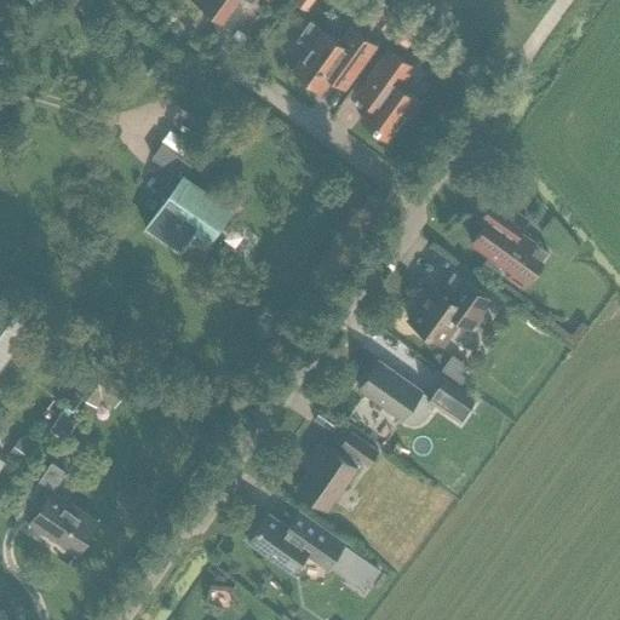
[(195,0),(223,21),(236,0),(195,0)]
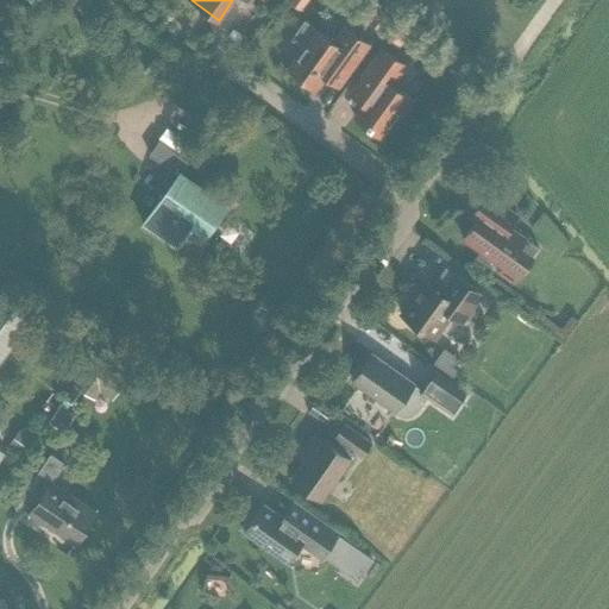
[(365,20),(380,31),(389,18),(375,7),(365,20)]
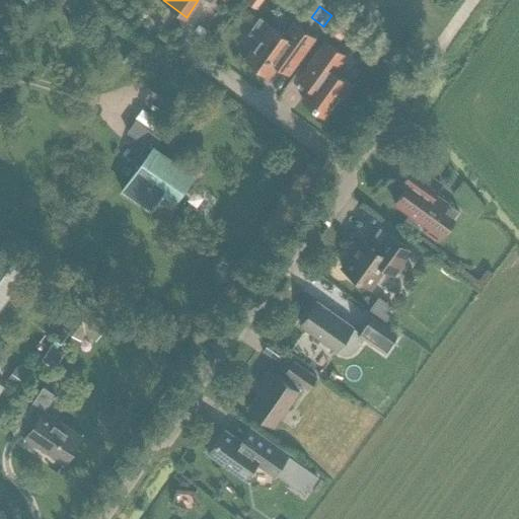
[(245,59),(269,76),(276,67),(288,76),(315,39),(294,23),(284,36),(267,24),(256,39),(260,41),(245,59)]
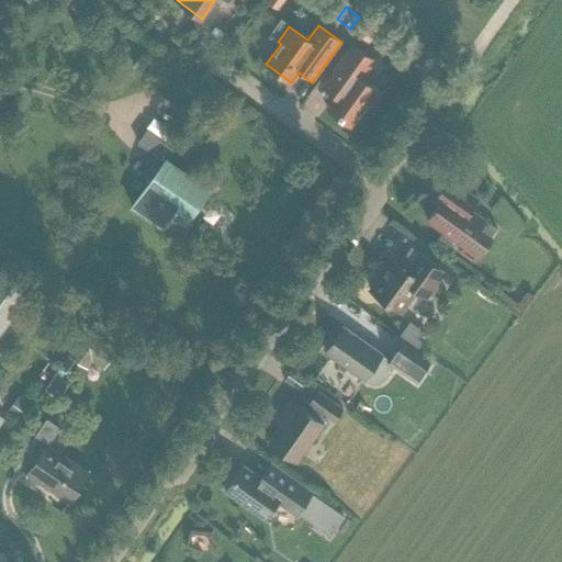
[(368,107),(370,109),(382,93),(363,79),(375,62),(352,45),(322,87),(335,97),(327,109),(352,127),(368,107)]
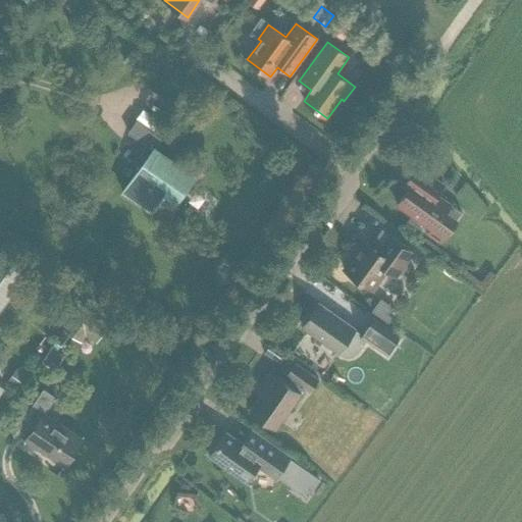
[(164,196),(175,204),(195,177),(156,149),(161,141),(137,123),(127,136),(152,153),(122,195),(151,215),(164,196)]
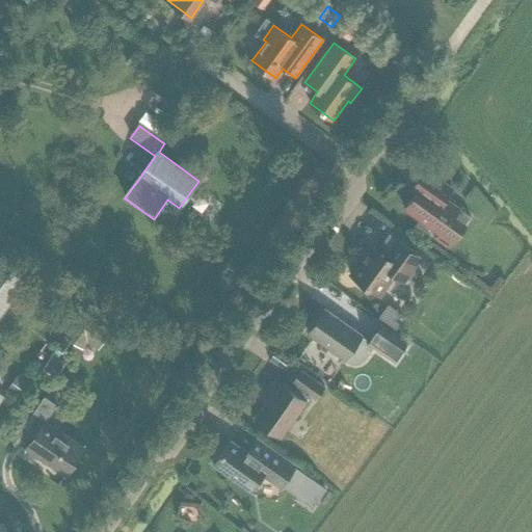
[(451,243),(466,223),(455,215),(459,209),(446,198),(453,189),(426,169),(415,185),(420,189),(404,210),(419,220),(426,225),(451,243)]
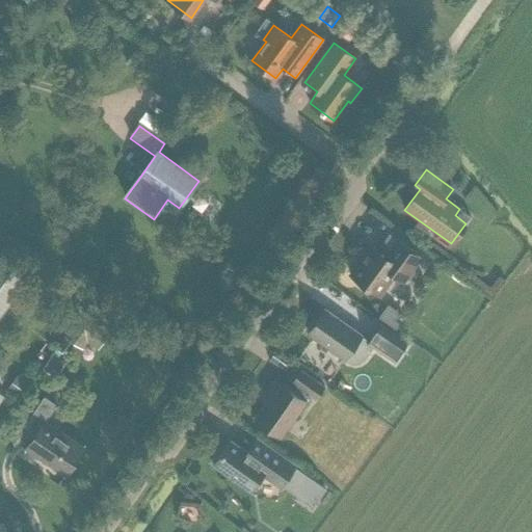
[(426,225),(419,220),(408,235),(416,240),(426,225)]
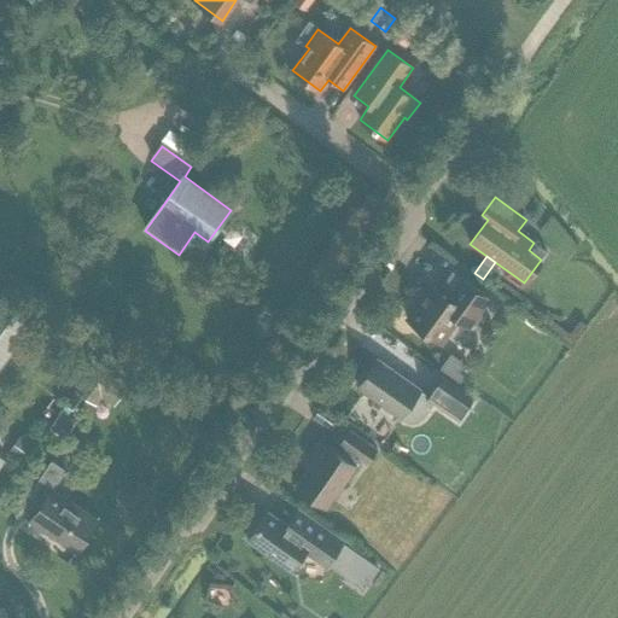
[(456,322),(467,330),(489,299),(459,278),(447,296),(432,285),(407,320),(441,344),(456,322)]
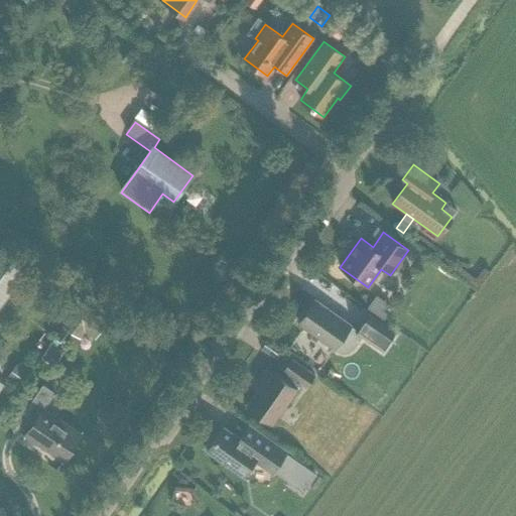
[(0,287),(12,269),(0,260),(0,287)]
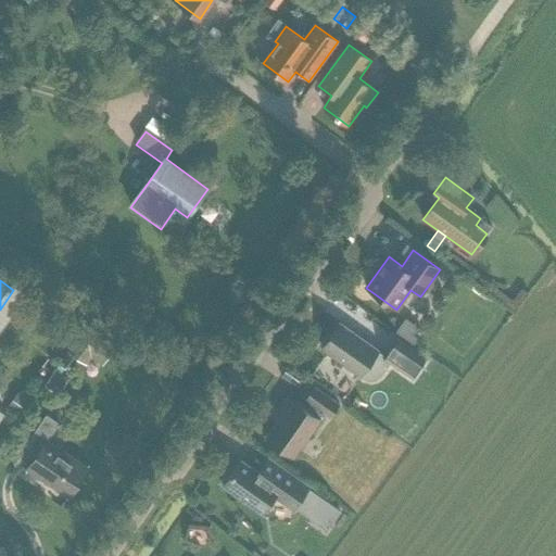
[(377,379),(379,378),(390,363),(413,378),(426,359),(397,339),(386,356),(340,324),(321,349),(361,377),(364,378),(367,379),(370,380),(374,380),(377,379)]
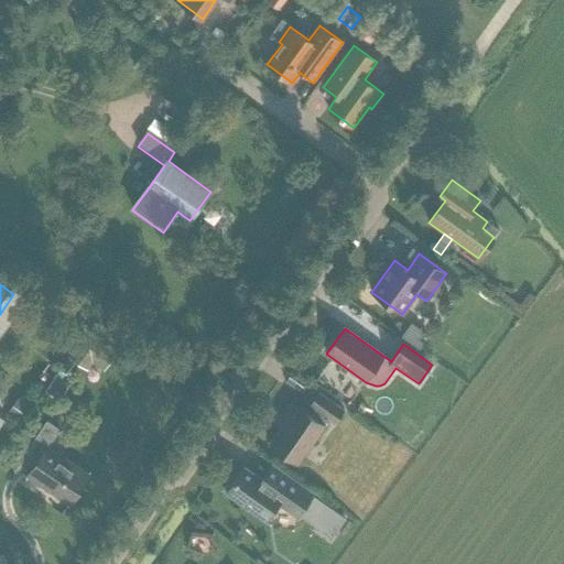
[(91,365),(102,372),(117,353),(86,332),(66,358),(67,359),(74,364),(87,372),(91,365)]
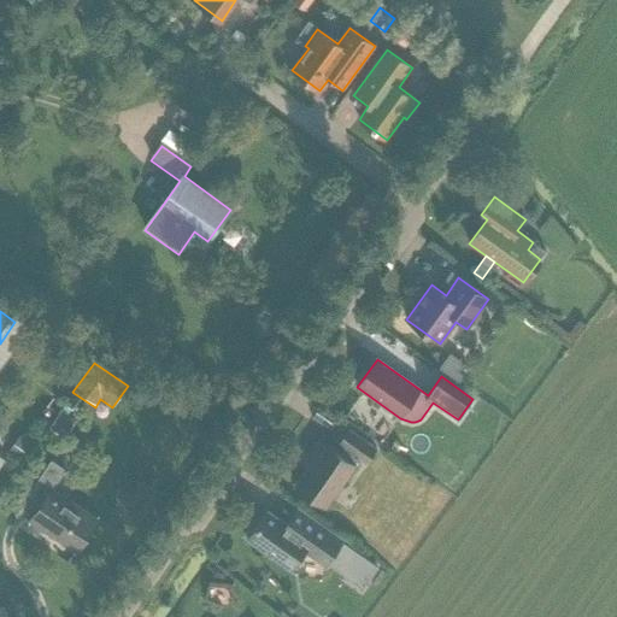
[(81,398),(74,393),(65,405),(72,410),(81,398)]
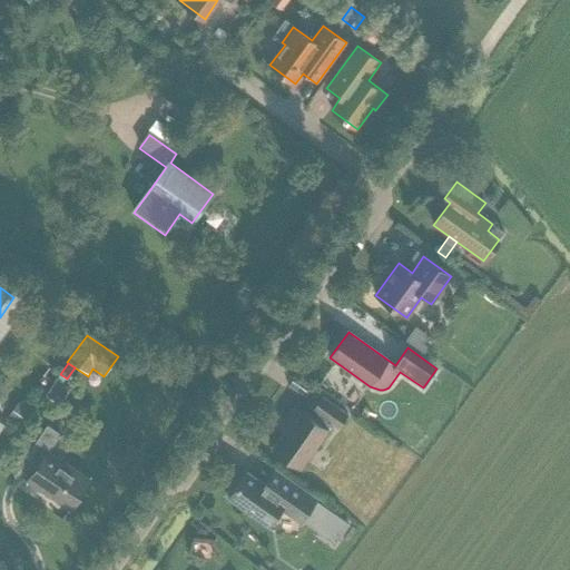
[(441,389),(452,395),(460,381),(449,374),(441,389)]
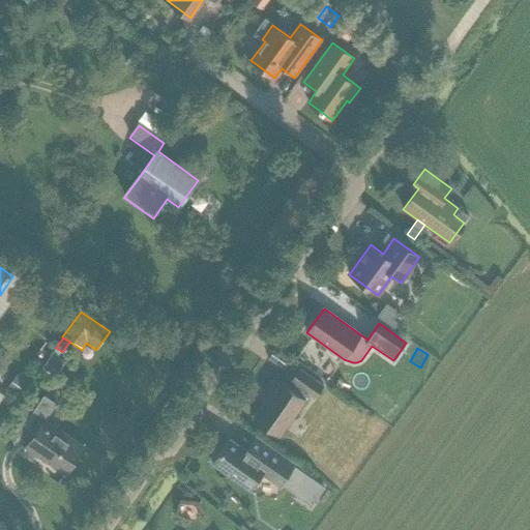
[(52,353),(42,367),(55,377),(65,361),(52,353)]
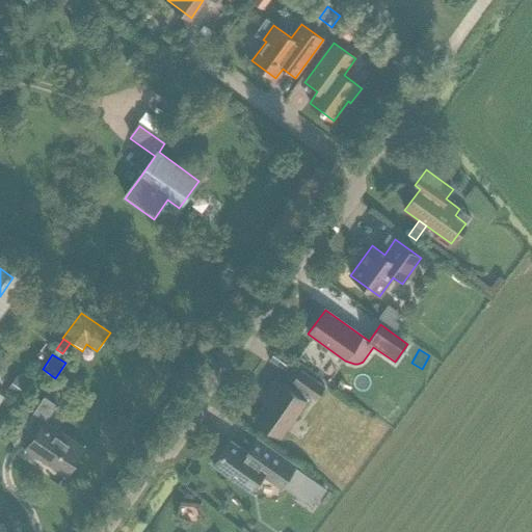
[(325,387),(301,370),(293,382),(298,387),(294,393),(275,379),(266,393),(271,396),(255,419),(282,437),(308,402),(306,401),(310,394),(317,399),(325,387)]
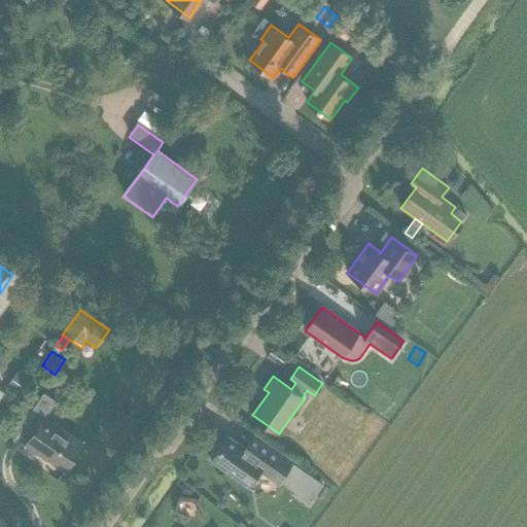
[(18,372),(7,386),(18,393),(28,379),(18,372)]
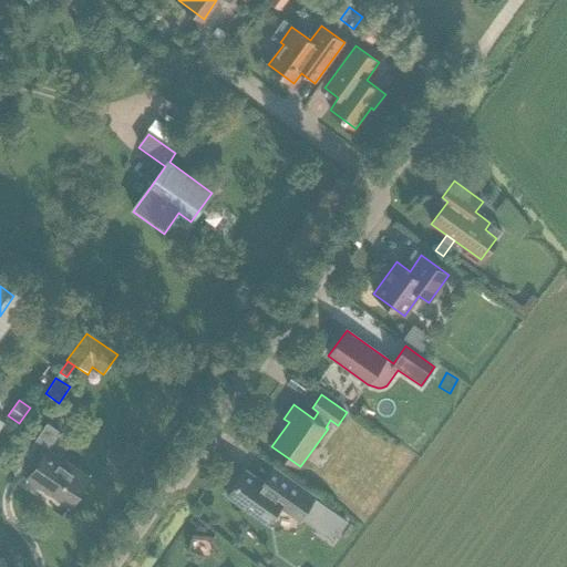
[(26,482),(69,509),(90,477),(49,450),(61,432),(48,423),(26,455),(38,464),(26,482)]
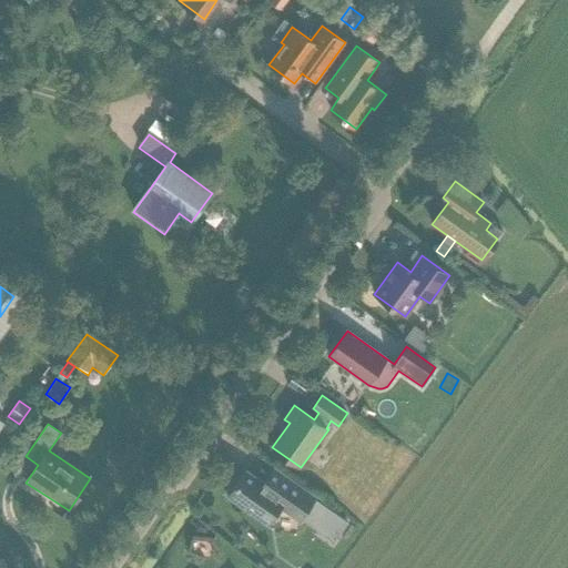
[(313,501),(273,472),(264,484),(247,470),(229,497),(267,525),(281,507),(300,520),(313,501)]
